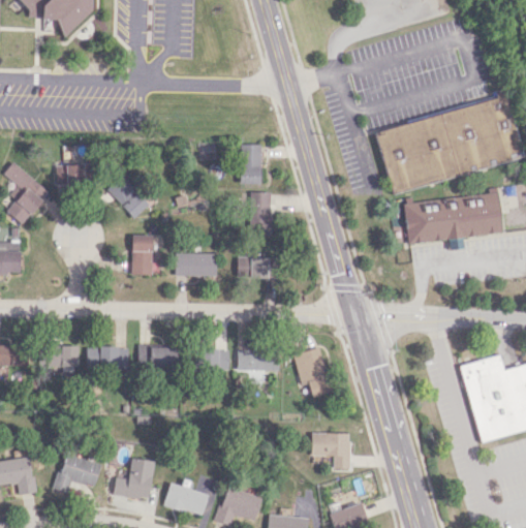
[(93,10),(94,0),(20,0),(30,10),(29,17),(61,20),(60,29),(66,36),(93,10)]
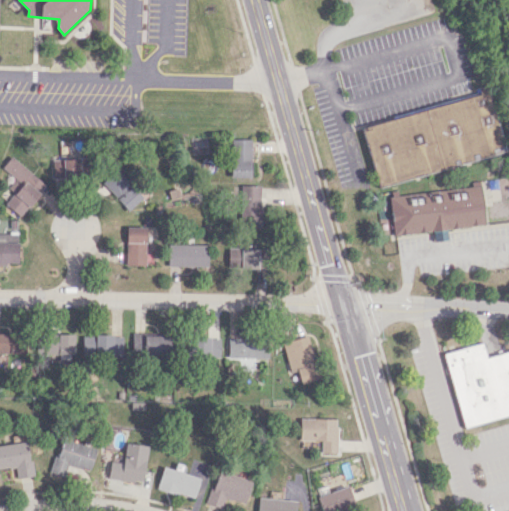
[(365,126),(379,185),(505,154),(488,86),(479,89),(481,97),(365,126)]
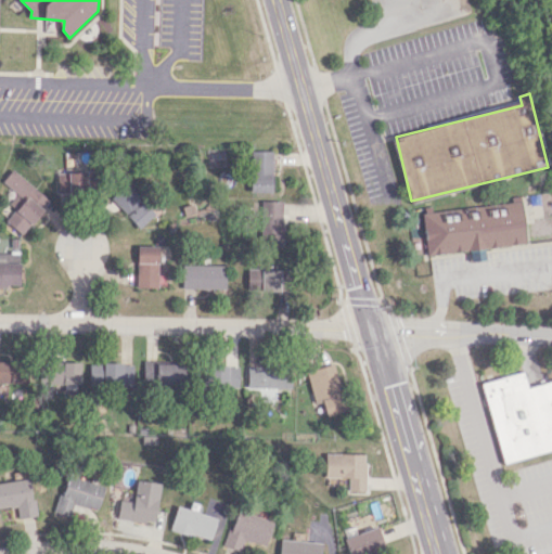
[(276,193),(274,151),(253,152),(254,193),(276,193)]
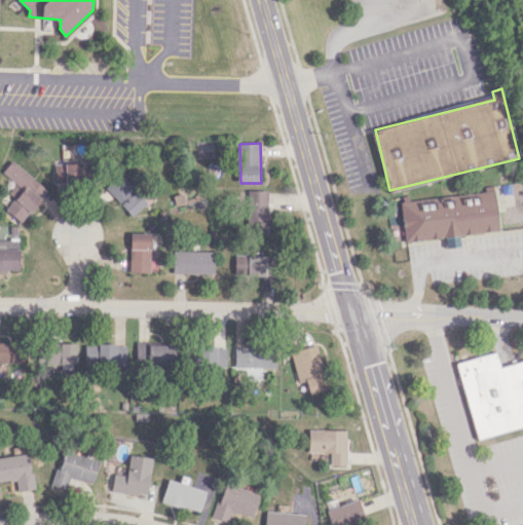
[(54,165),(55,183),(87,182),(86,159),(63,160),(63,165),(54,165)]
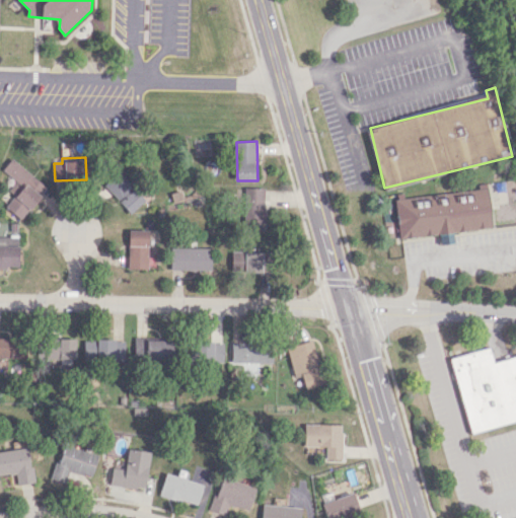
[(16,197),(7,206),(21,219),(49,191),(14,158),(4,169),(17,182),(9,191),(16,197)]
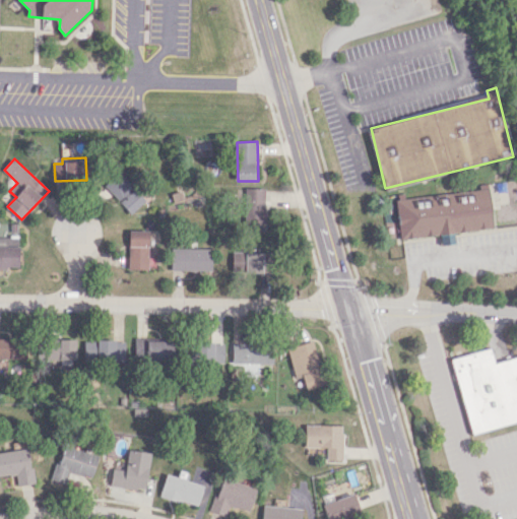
[(132,214),(147,201),(120,171),(106,185),(132,214)]
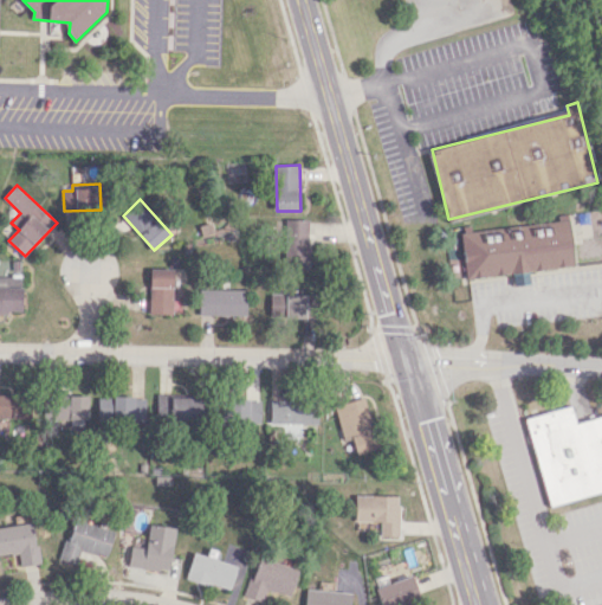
[(310,268),(311,220),(287,219),(286,266),(310,268)]
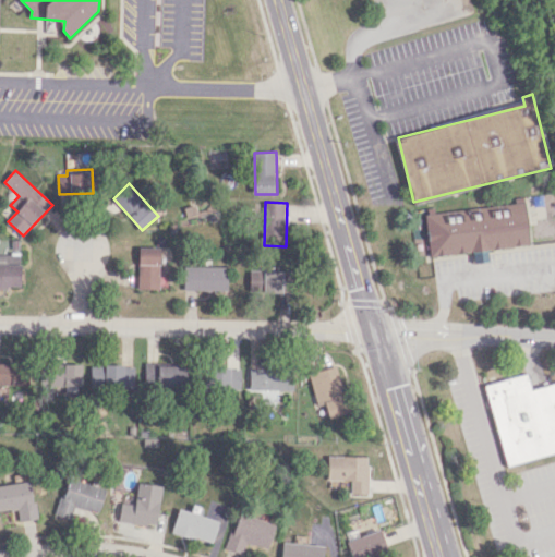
[(530,245),(526,203),(427,214),(432,256),(530,245)]
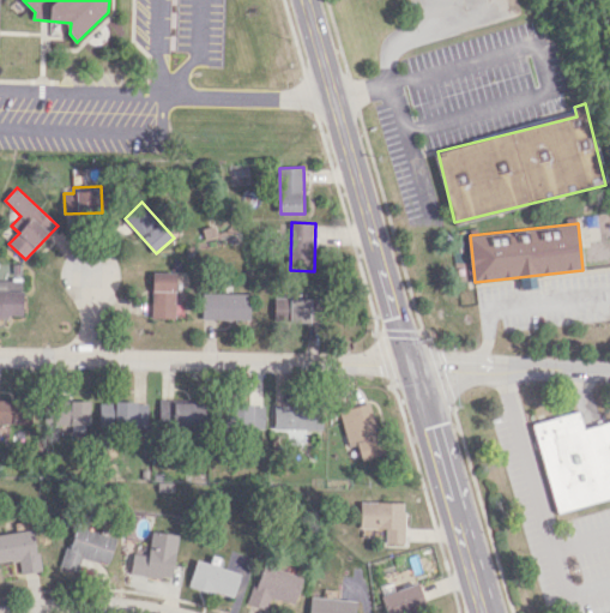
[(177,272),(153,272),(152,319),(176,319),(177,272)]
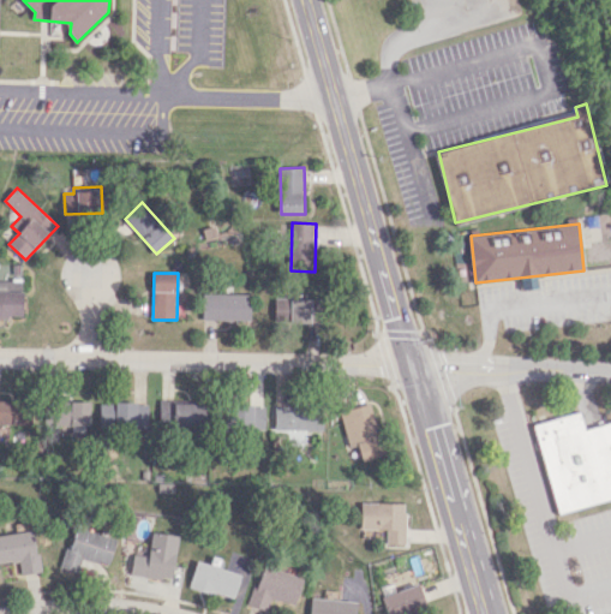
[(204,321),(253,322),(253,296),(204,294),(204,321)]
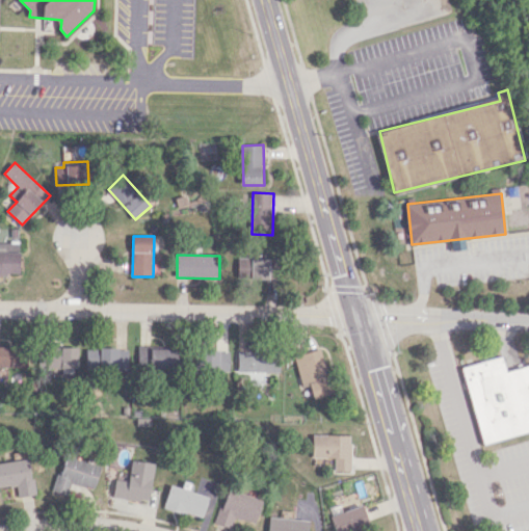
[(242,274),(253,271),(249,258),(239,261),(242,274)]
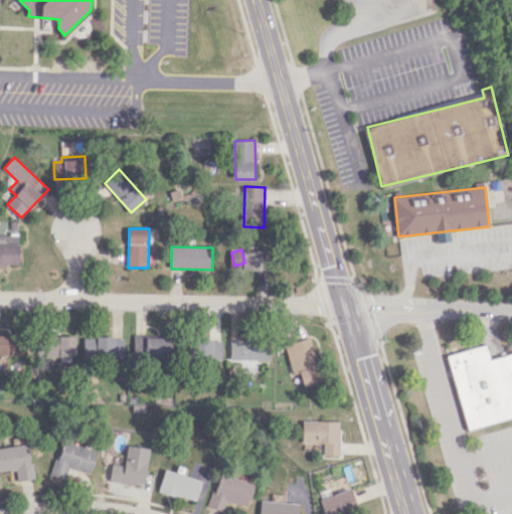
[(263,271),(263,251),(245,250),(244,271),(263,271)]
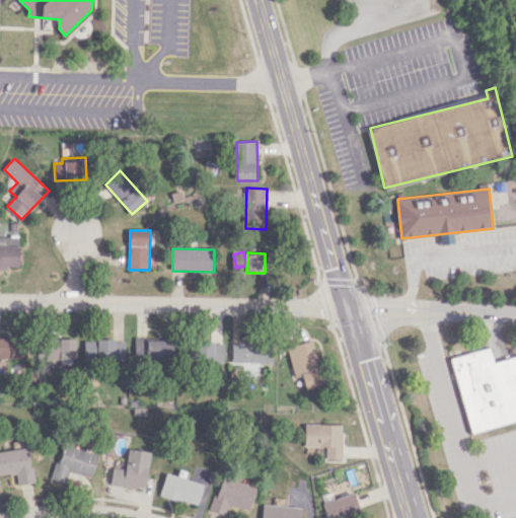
[(0,360),(0,374),(13,374),(12,339),(0,338),(0,360)]
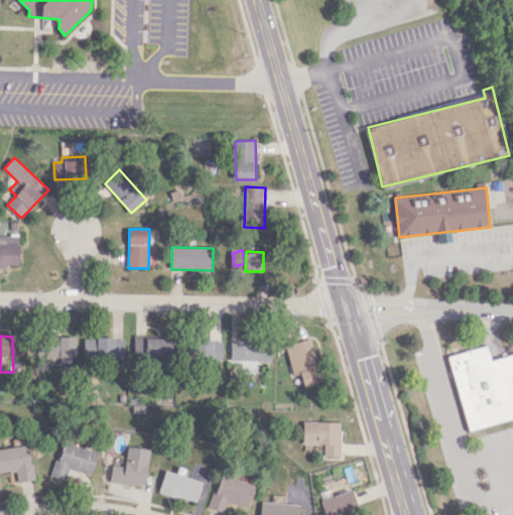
[(166,360),(168,339),(135,337),(134,359),(166,360)]
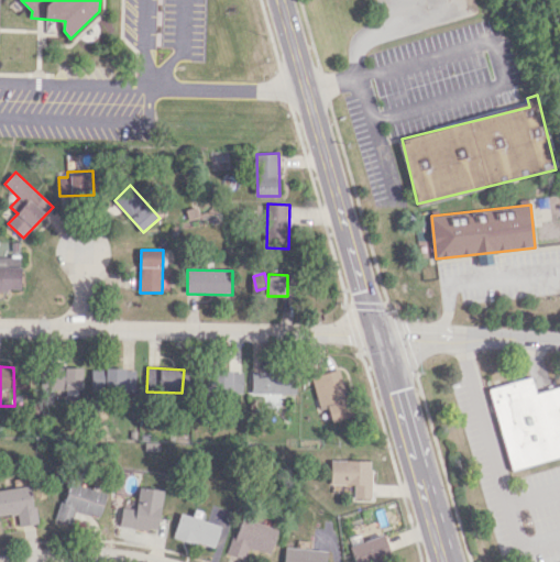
[(136,392),(136,370),(94,368),(92,390),(136,392)]
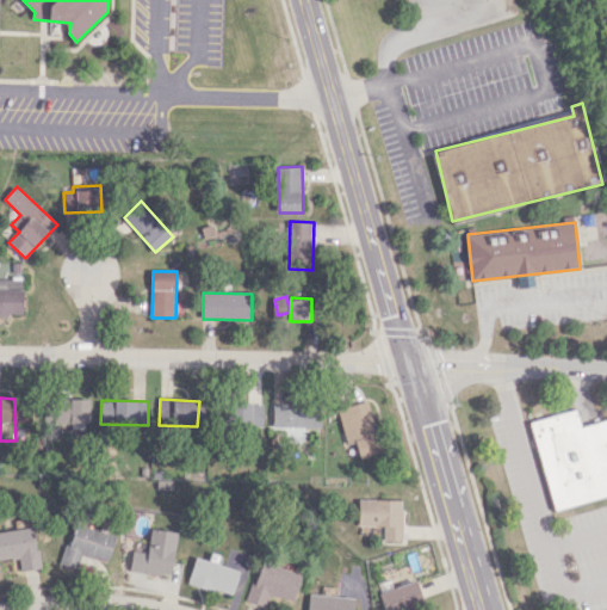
[(340,410),(350,445),(357,443),(361,458),(382,454),(369,401),(340,410)]
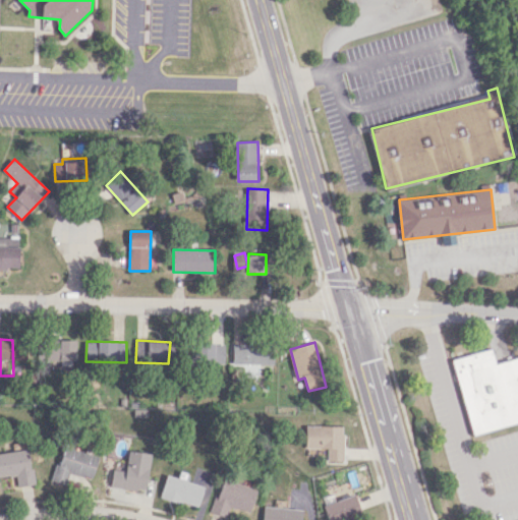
[(227,344),(203,343),(202,364),(226,365),(227,344)]
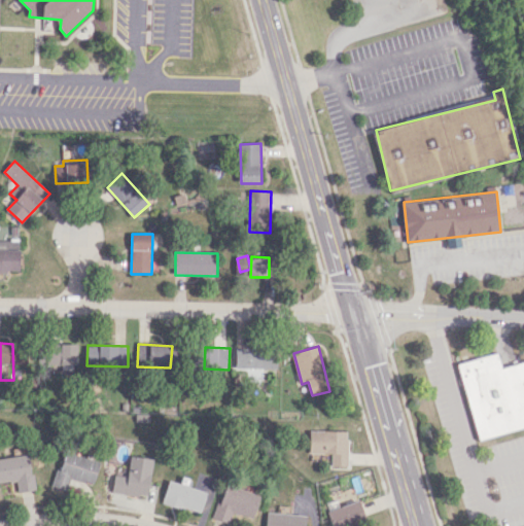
[(266,372),(278,372),(278,349),(237,348),(237,370),(250,370),(250,382),(266,382),(266,372)]
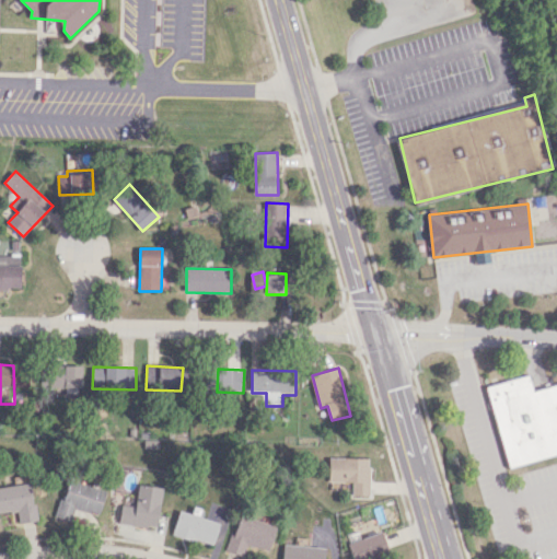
[(509,468),(556,455),(556,385),(534,391),(531,376),(488,386),(509,468)]
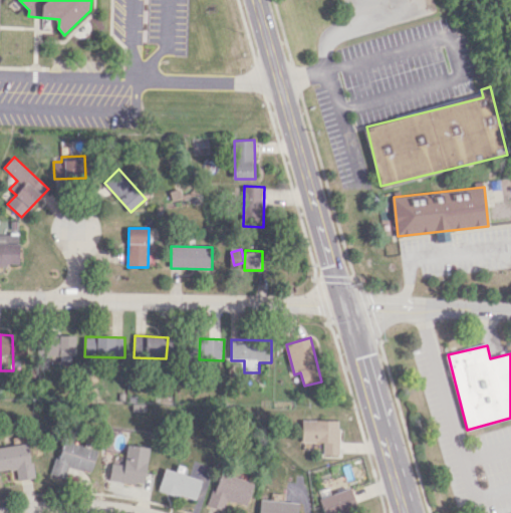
[(324,456),(340,456),(341,421),(303,420),(303,443),(325,443),(324,456)]
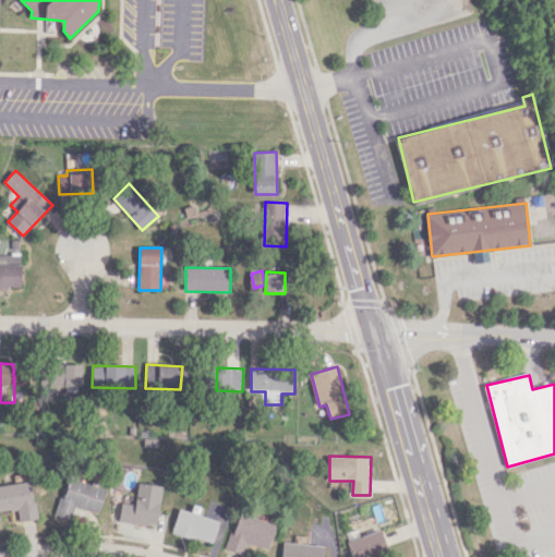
[(106,489),(68,477),(57,516),(70,520),(74,507),(98,513),(106,489)]
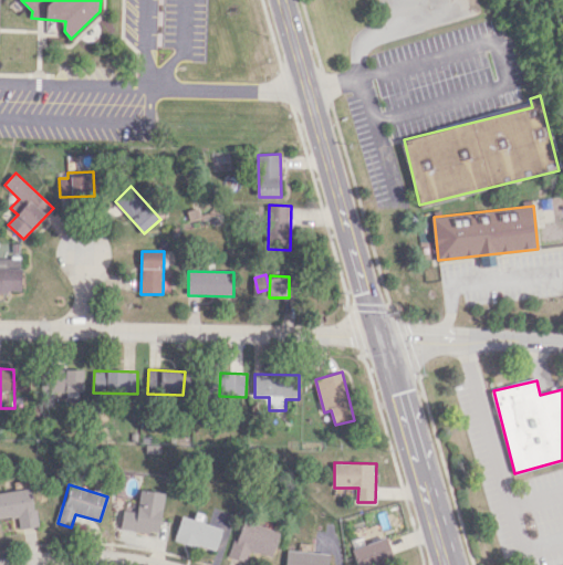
[(0,519),(18,516),(20,530),(37,526),(31,489),(0,493),(0,519)]
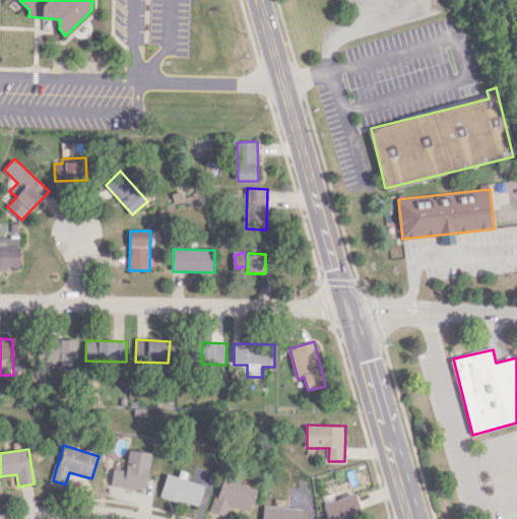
[(113,468),(110,485),(145,491),(151,454),(128,450),(125,470),(113,468)]
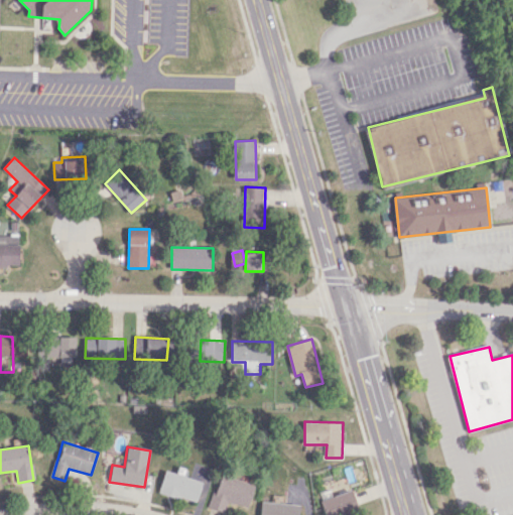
[(158,493),(196,504),(203,483),(165,471),(158,493)]
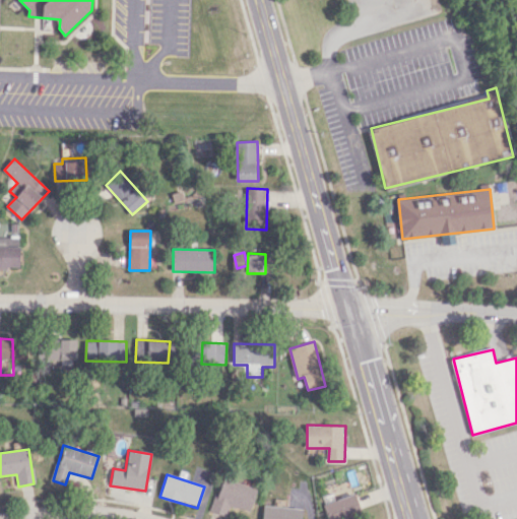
[(212,512),(228,516),(231,506),(251,512),(257,489),(221,478),(212,512)]
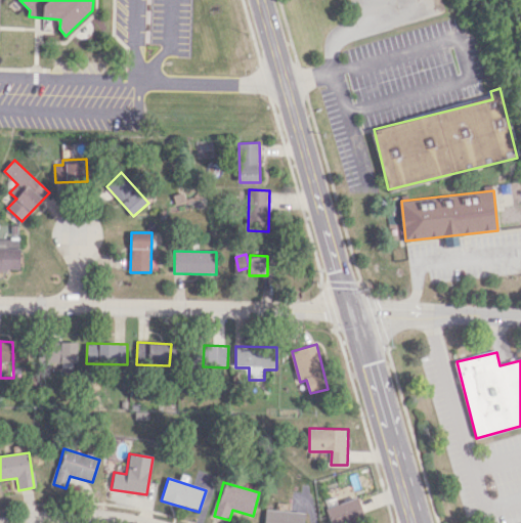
[(351,522),(365,518),(358,497),(328,508),(333,522),(351,522)]
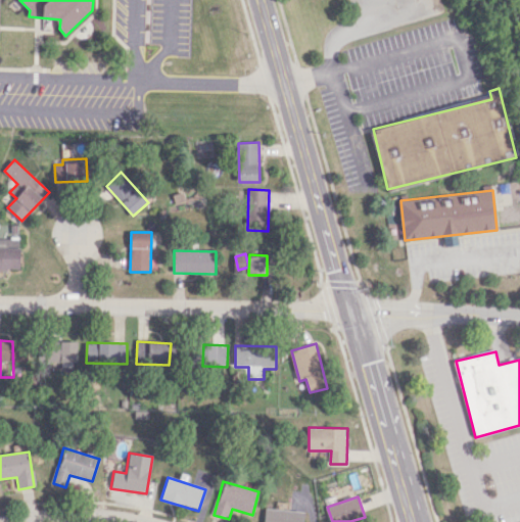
[(303,521),(305,513),(267,508),(264,521),(303,521)]
